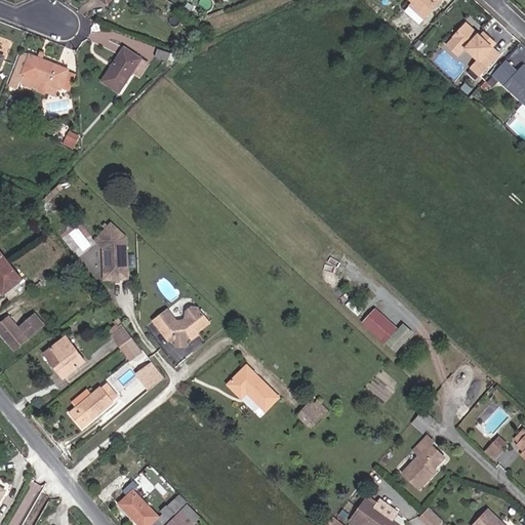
[(436,2),(433,0),(408,0),(410,2),(403,9),(416,23),(436,2)]
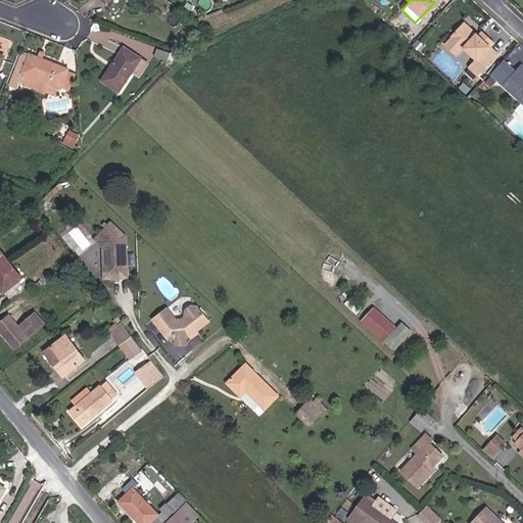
[(477,34),(463,21),(443,43),(457,55),(464,47),(475,58),(468,65),(476,74),(496,51),(488,44),(491,41),(484,34),(481,38),(477,34)]
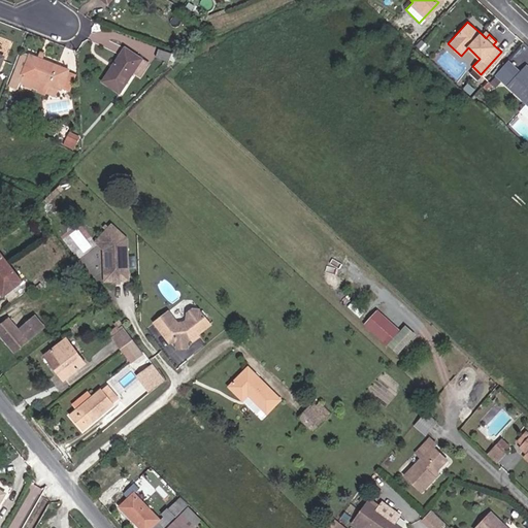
[(120,92),(142,57),(125,46),(101,80),(120,92)]
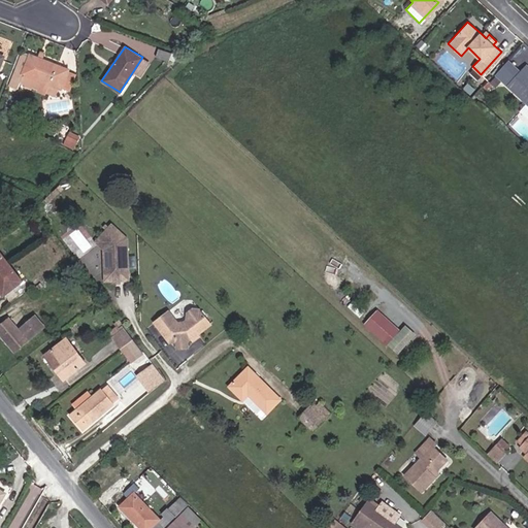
[(169,62),(173,53),(160,47),(156,57),(169,62)]
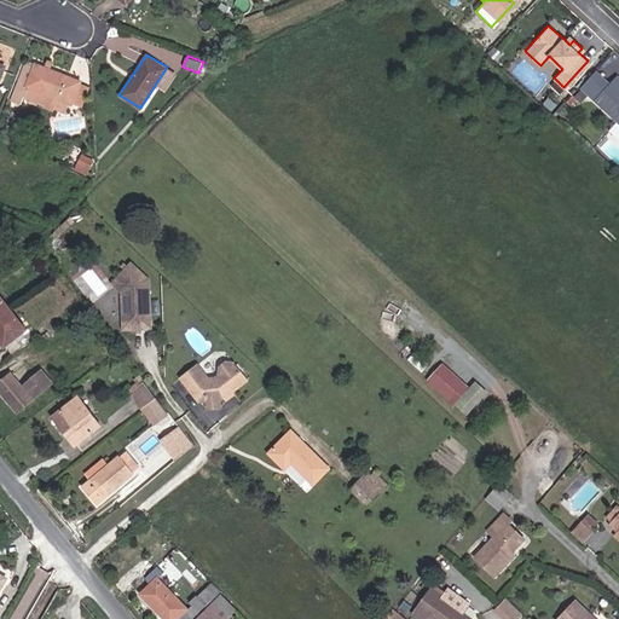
[(19,80),(10,104),(21,108),(24,99),(29,102),(30,104),(35,106),(39,105),(55,111),(59,99),(68,103),(70,103),(79,80),(48,69),(34,63),(33,65),(27,82),(19,80)]
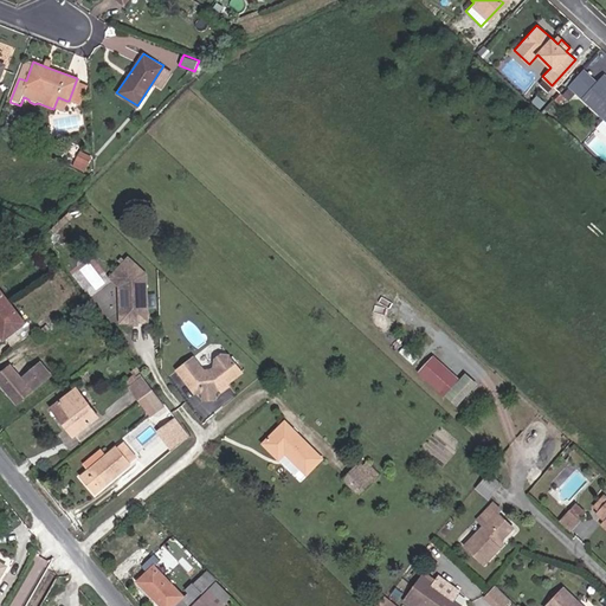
[(25,62),(19,78),(26,81),(32,64),(25,62)]
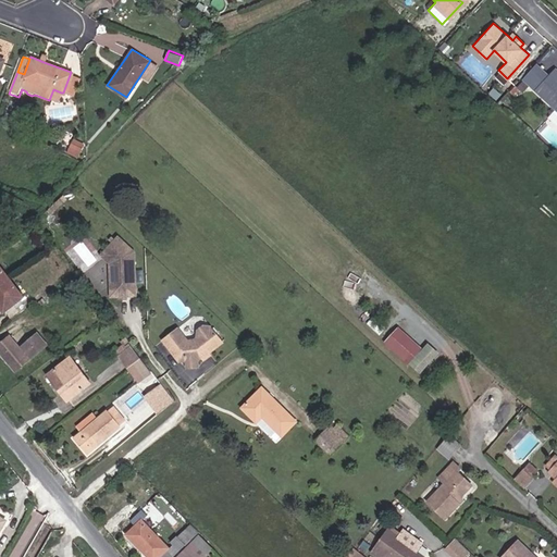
[(534,89),(547,75),(535,64),(522,78),(534,89)]
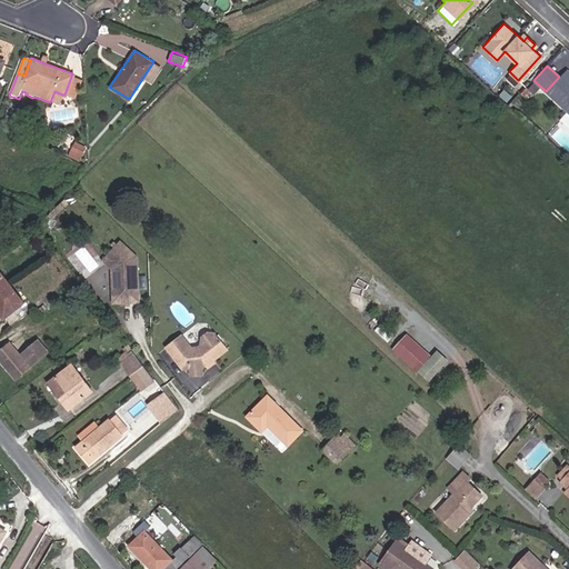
[(568,71),(566,69),(559,77),(546,91),(568,112),(568,71)]
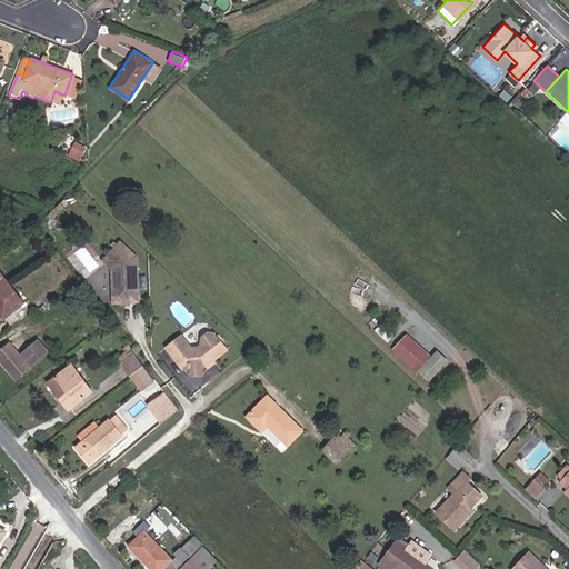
[(81,77),(72,73),(65,95),(73,99),(81,77)]
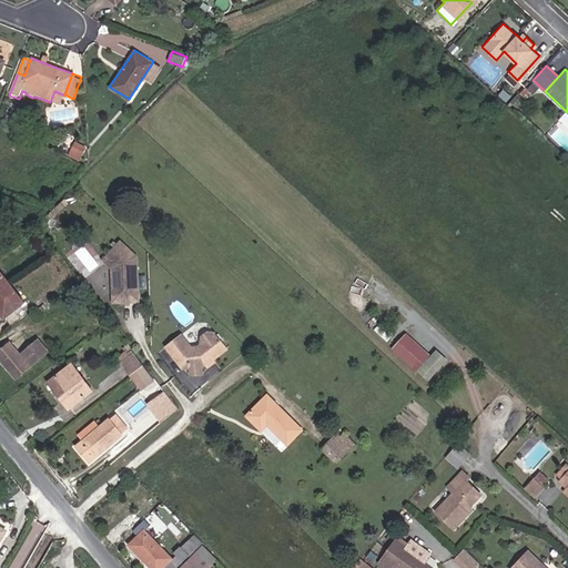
[(523,95),(528,90),(523,85),(517,91),(523,95)]
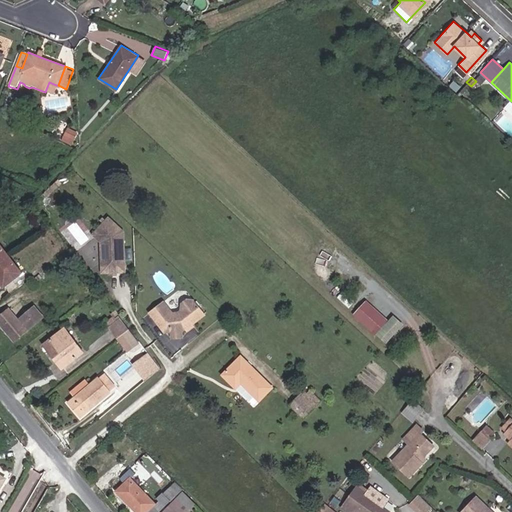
[(49,82),(45,92),(52,94),(56,85),(49,82)]
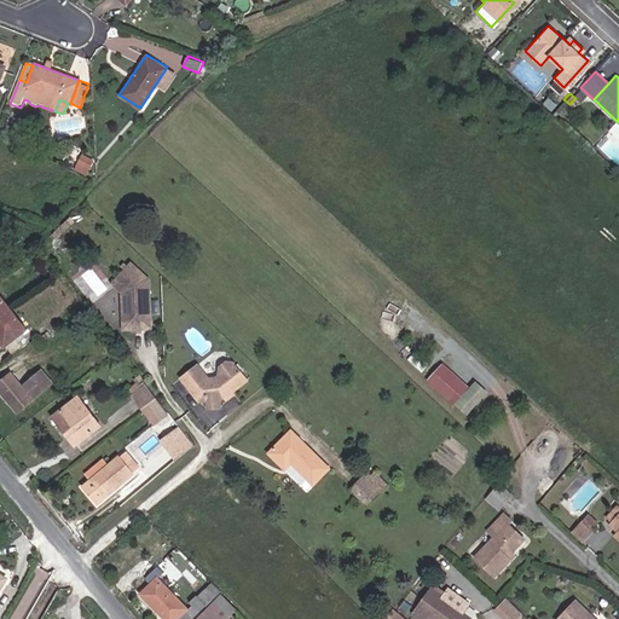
[(76,160),(85,142),(74,137),(65,155),(76,160)]
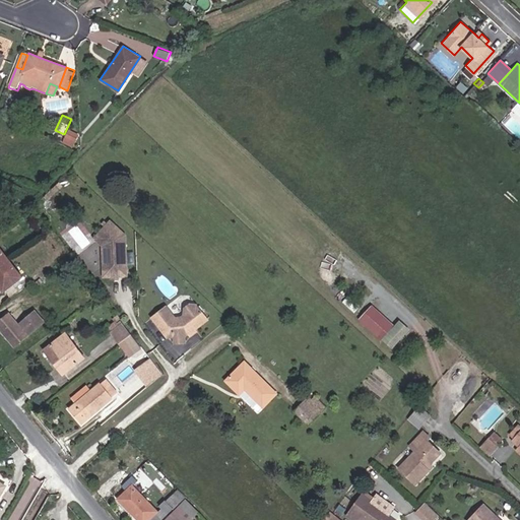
[(77,142),(80,135),(71,131),(68,138),(77,142)]
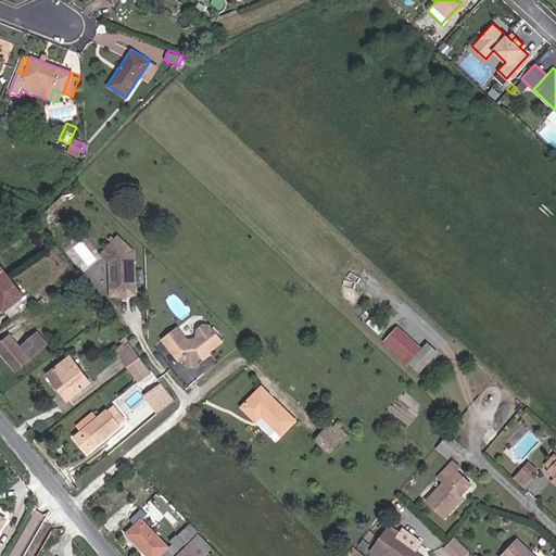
[(80,158),(83,152),(73,148),(71,153),(80,158)]
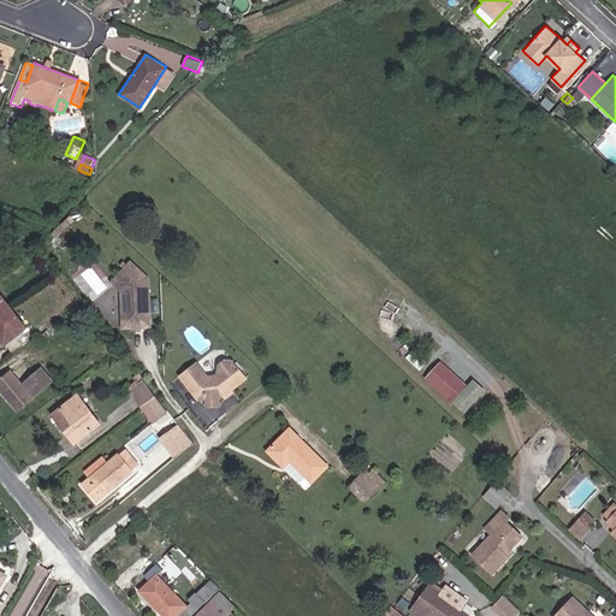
[(147,278),(129,261),(108,280),(126,297),(126,308),(120,313),(123,329),(140,327),(141,327),(150,326),(147,278)]
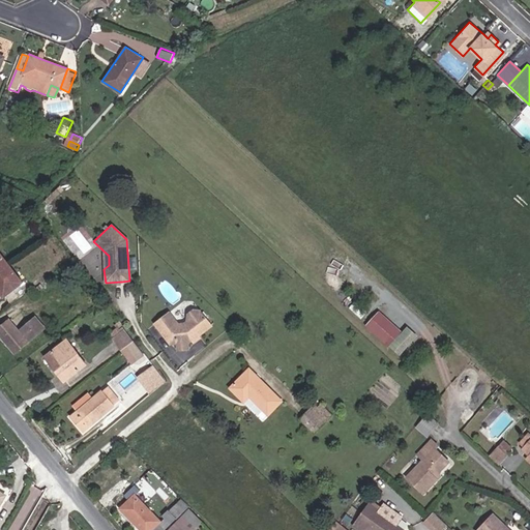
[(21,281),(0,254),(0,294),(1,296),(21,281)]
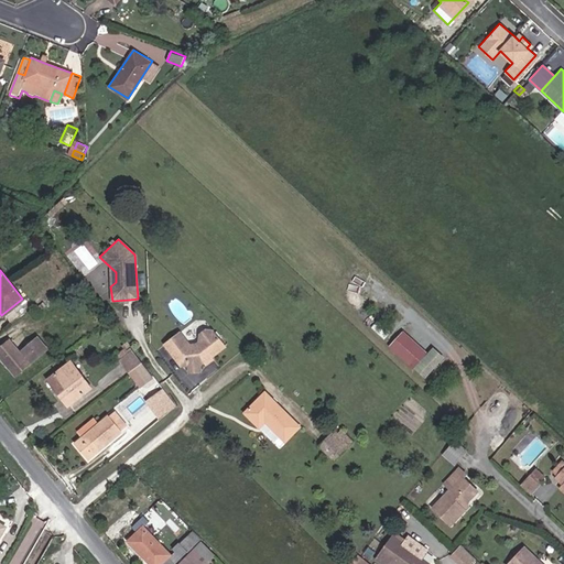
[(210,335),(202,334),(197,338),(197,346),(194,348),(186,347),(176,334),(160,346),(176,367),(186,367),(187,373),(198,373),(198,367),(203,367),(204,360),(210,361),(224,350),(210,335)]
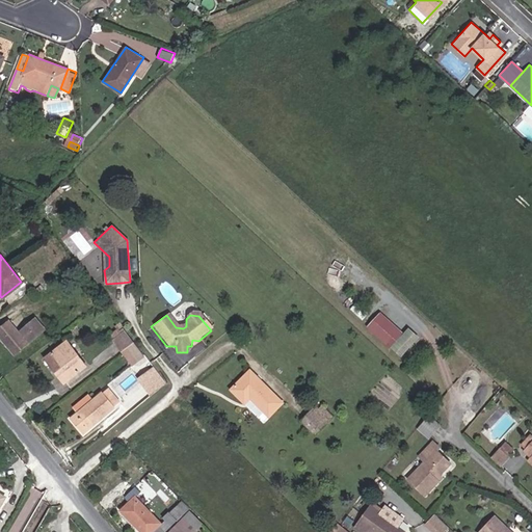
[(7,319),(0,325),(0,337),(12,354),(45,329),(35,317),(17,330),(7,319)]
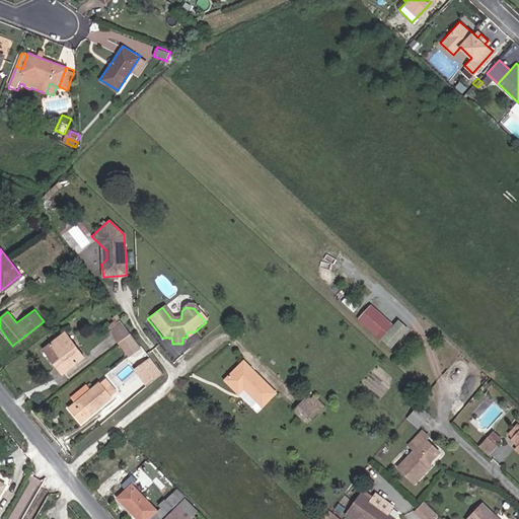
[(363,323),(373,332),(376,328),(383,335),(389,328),(372,312),(363,323)]
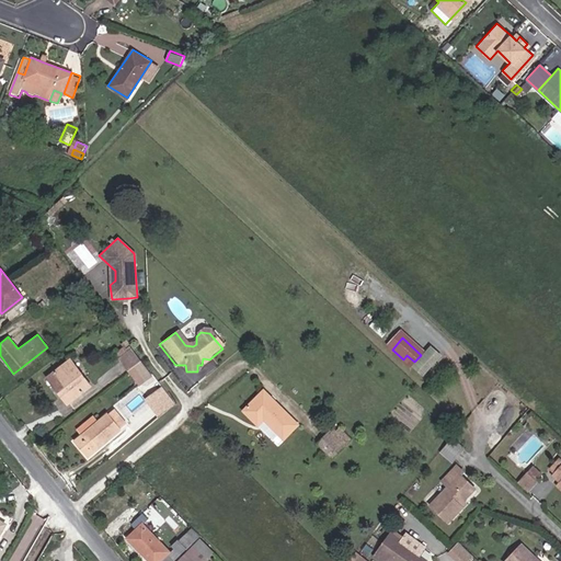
[(116,358),(126,370),(140,359),(132,347),(116,358)]
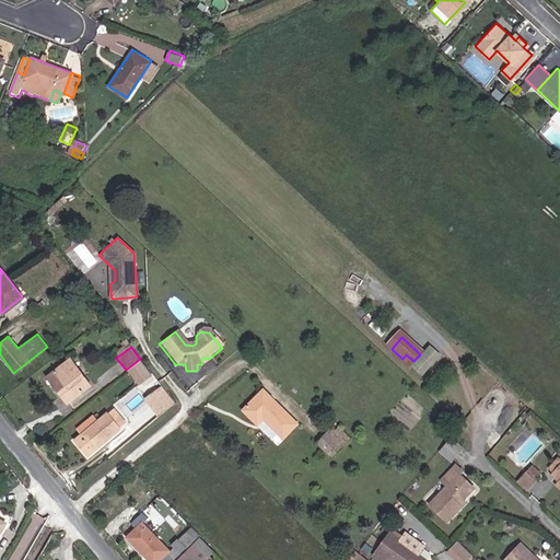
[(406,354),(403,359),(410,365),(413,361),(406,354)]
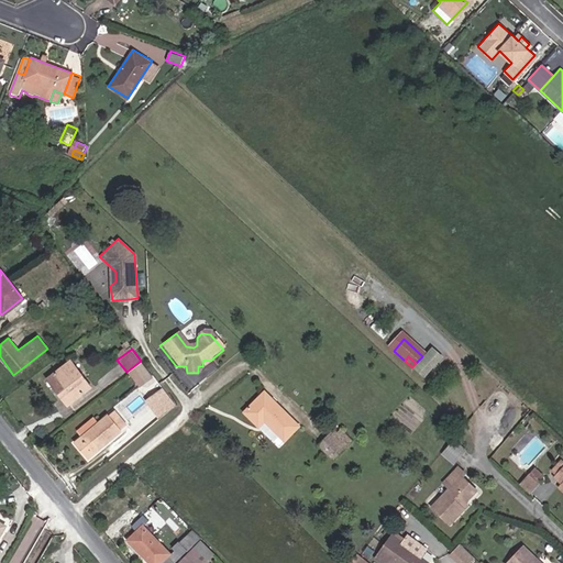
[(203,360),(202,366),(205,370),(212,364),(210,361),(203,360)]
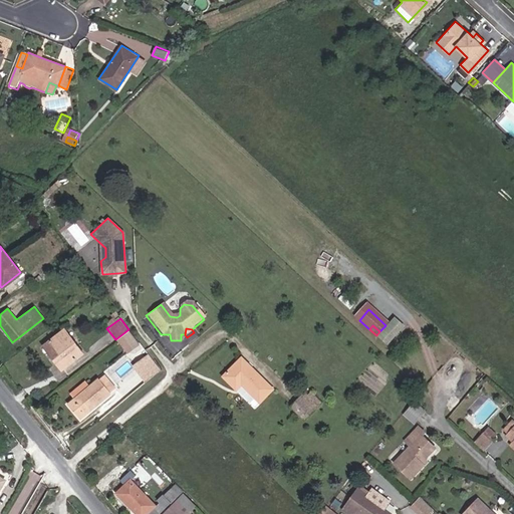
[(129,329),(115,339),(125,352),(139,342),(129,329)]
